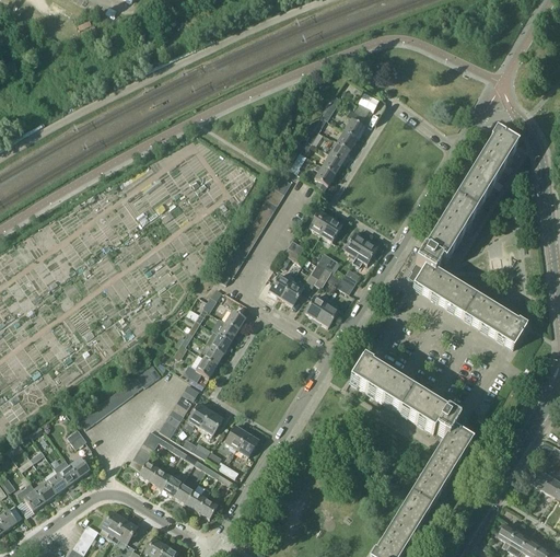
[(346,116),(350,119),(343,130),(357,139),(364,127),(360,125),(364,119),(350,109),(346,116)]
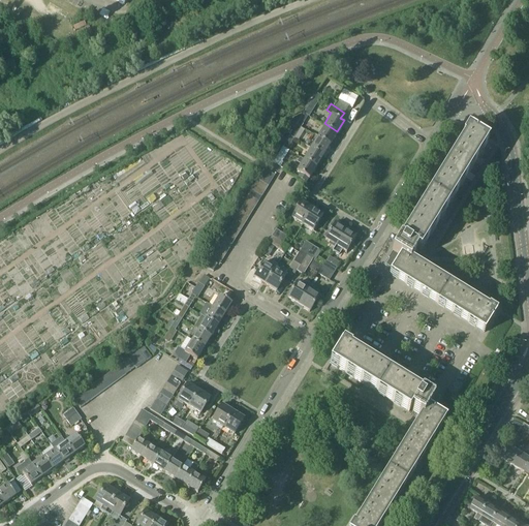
[(308,104),(304,111),(308,114),(312,106),(308,104)]
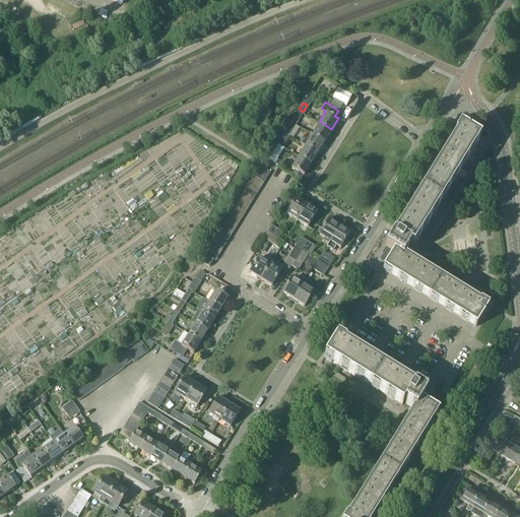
[(312,132),(325,140),(331,129),(319,121),(312,132)]
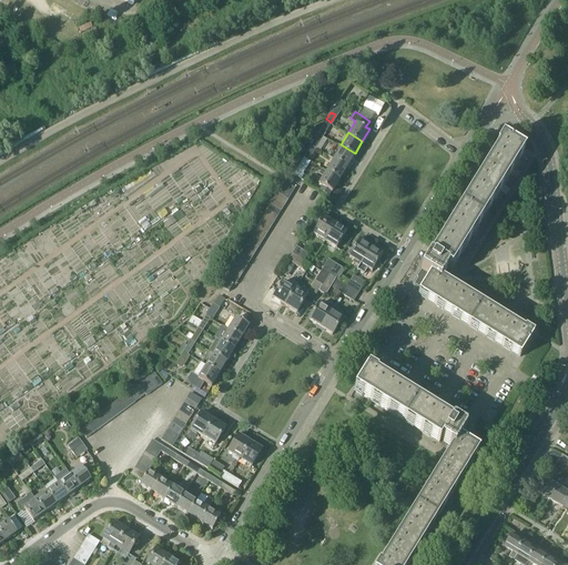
[(434,255),(430,253),(417,274),(417,275),(414,281),(422,286),(419,291),(520,354),(534,332),(525,326),(523,330),(440,279),(448,265),(452,268),(473,233),(472,233),(476,225),(477,226),(484,217),(483,215),(487,208),(488,209),(494,199),(493,199),(497,192),(498,192),(504,183),(503,182),(507,175),(508,175),(515,165),(513,165),(517,158),(518,159),(524,150),(501,135),(497,144),(500,147),(437,250),(434,255)]
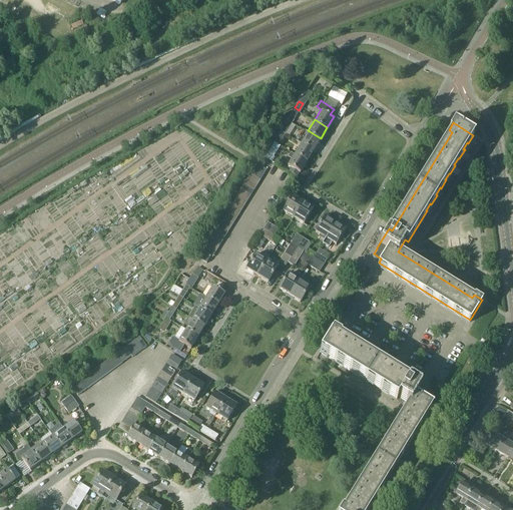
[(302,141),(314,149),(321,138),(308,130),(305,128),(300,135),(297,134),(295,138),(301,142),(302,141)]
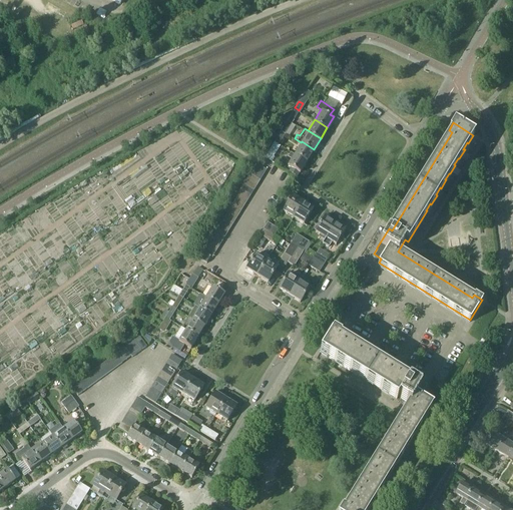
[(286,131),(282,129),(275,139),(279,142),(286,131)]
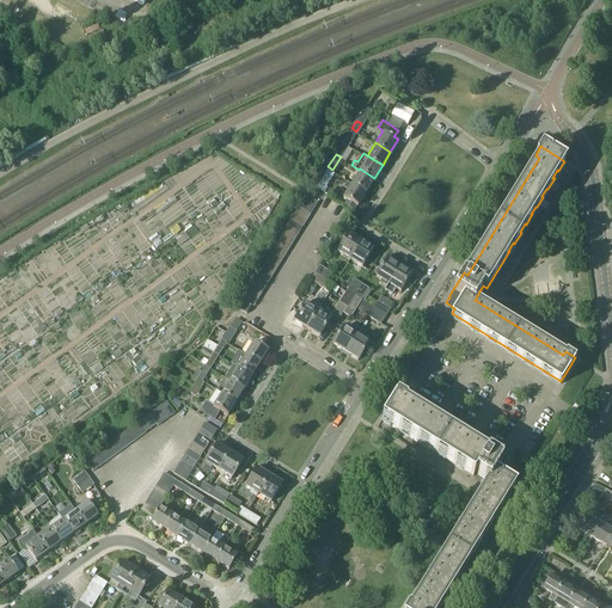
[(332,170),(328,166),(316,185),(324,190),(328,185),(326,184),(334,171),(332,170)]
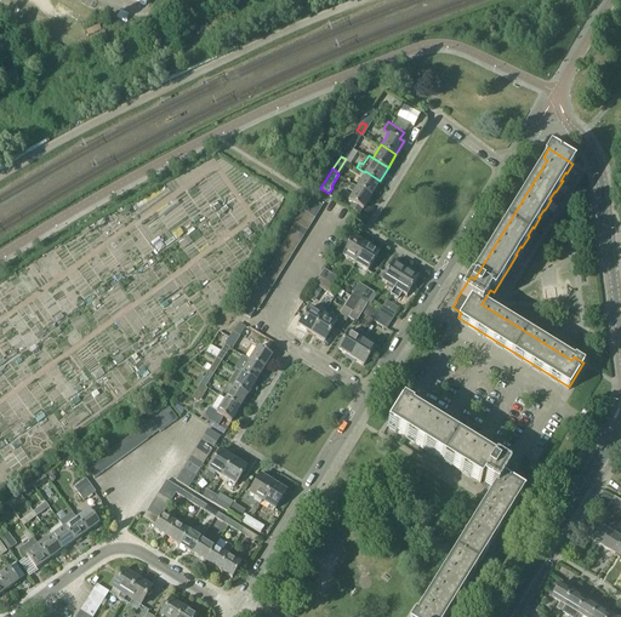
[(357,184),(371,193),(380,181),(365,171),(364,172),(357,184)]
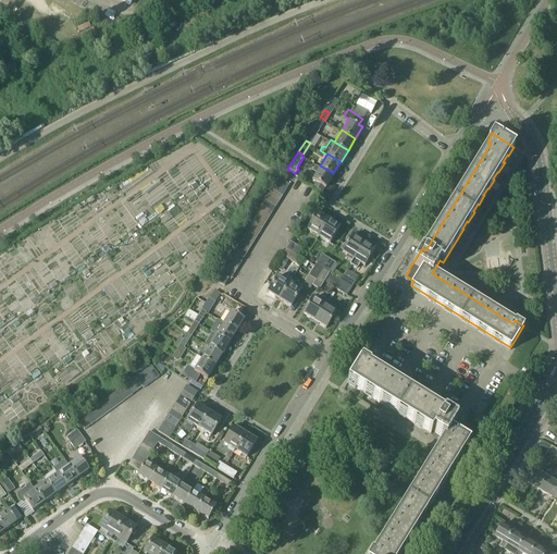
[(333,173),(320,165),(312,177),(317,180),(314,184),(323,189),(325,185),(325,186),(333,173)]
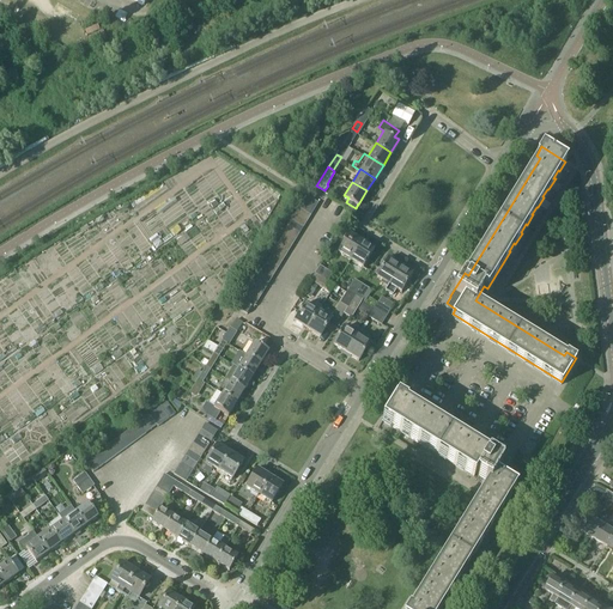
[(303,199),(315,207),(319,200),(307,193),(303,199)]
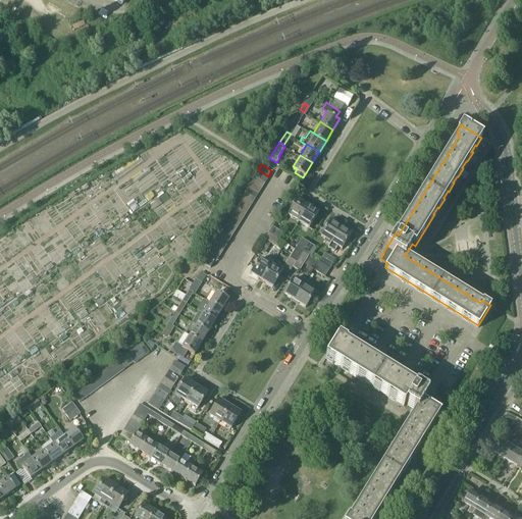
[(254,175),(264,182),(268,176),(258,169),(254,175)]
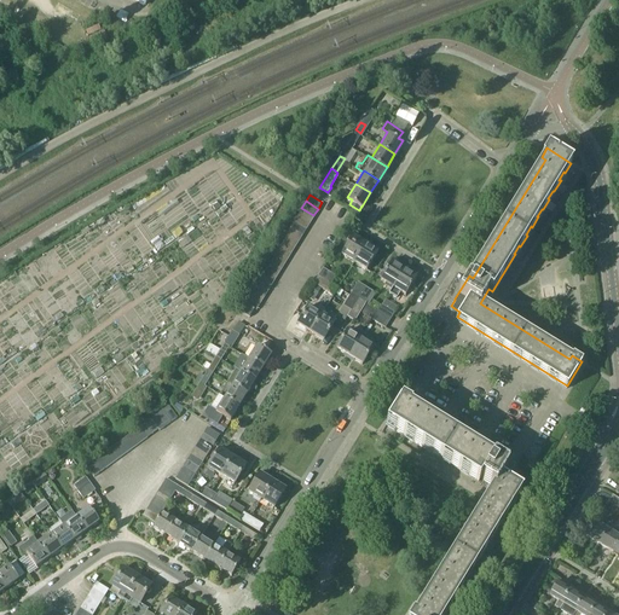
[(298,214),(310,221),(313,215),(301,208),(298,214)]
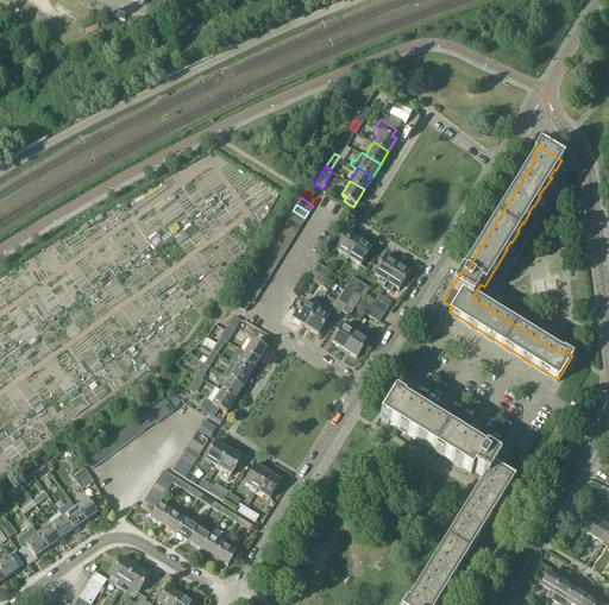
[(289,216),(301,224),(305,218),(293,210),(289,216)]
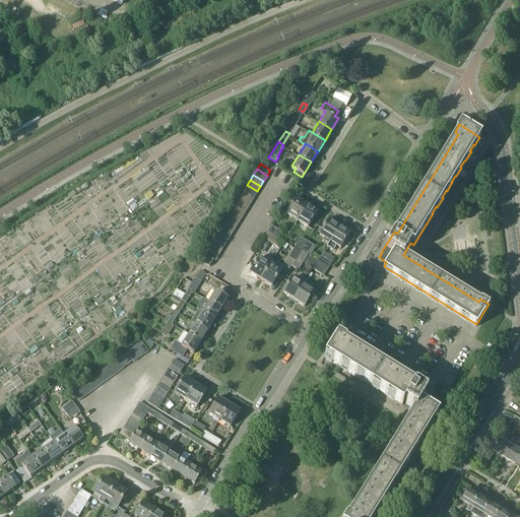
[(244,190),(245,190),(254,196),(257,191),(247,185),(244,190)]
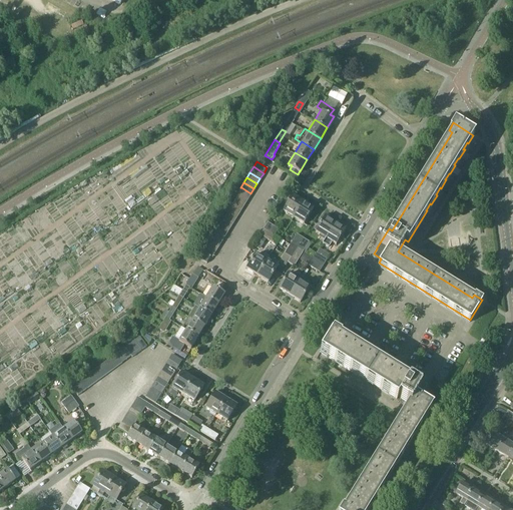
[(238,192),(247,197),(250,193),(241,187),(238,192)]
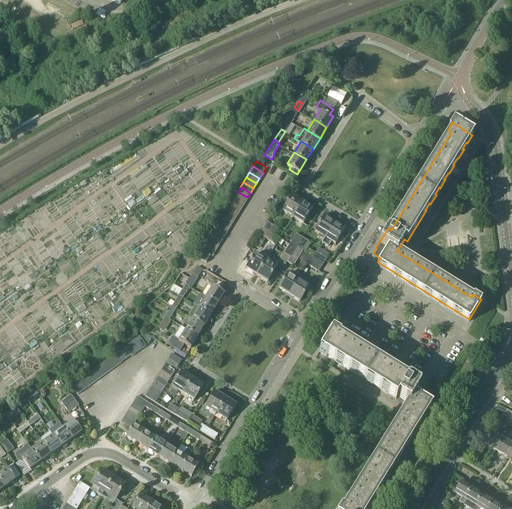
[(235,196),(244,202),(247,197),(238,192),(235,196)]
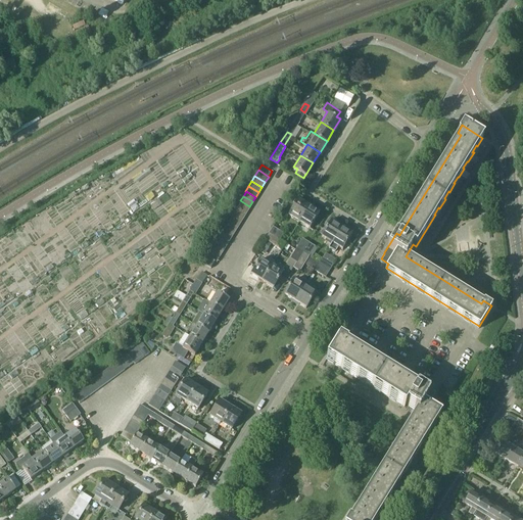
[(298,220),(307,204),(297,197),(287,213),(298,220)]
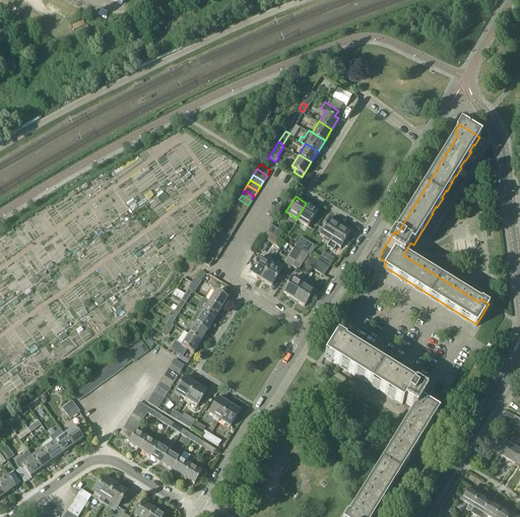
[(236,204),(246,210),(248,205),(239,199),(236,204)]
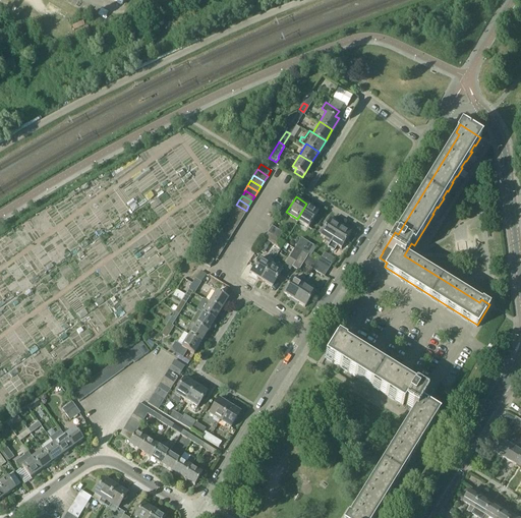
[(317,210),(306,204),(297,219),(308,226),(317,210)]
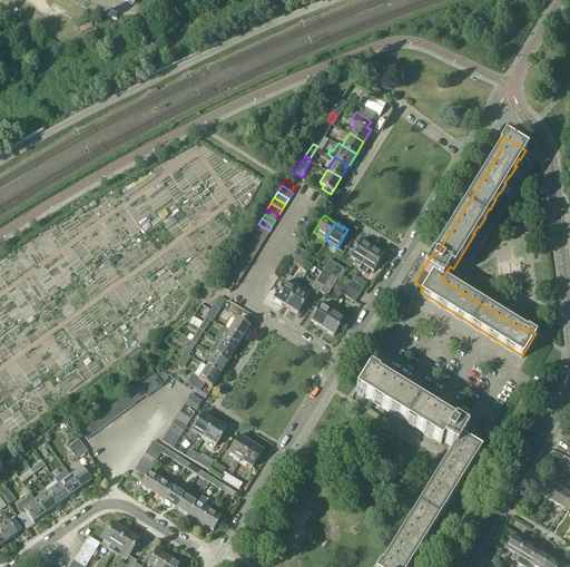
[(255,230),(266,236),(269,231),(258,224),(255,230)]
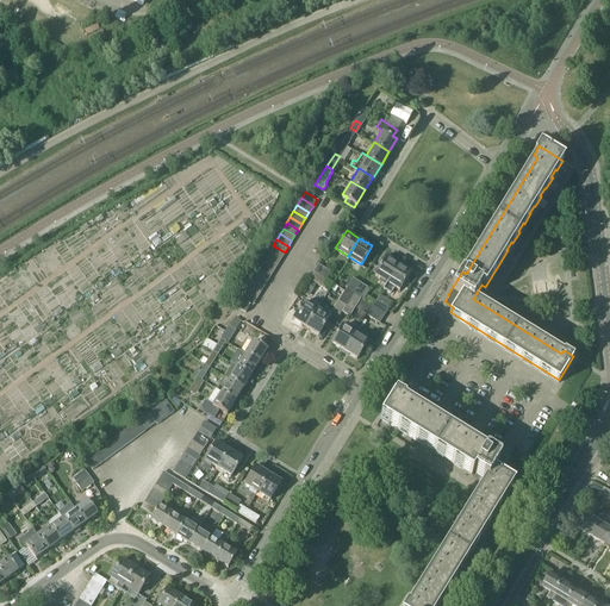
[(271,250),(281,257),(285,252),(273,245),(271,250)]
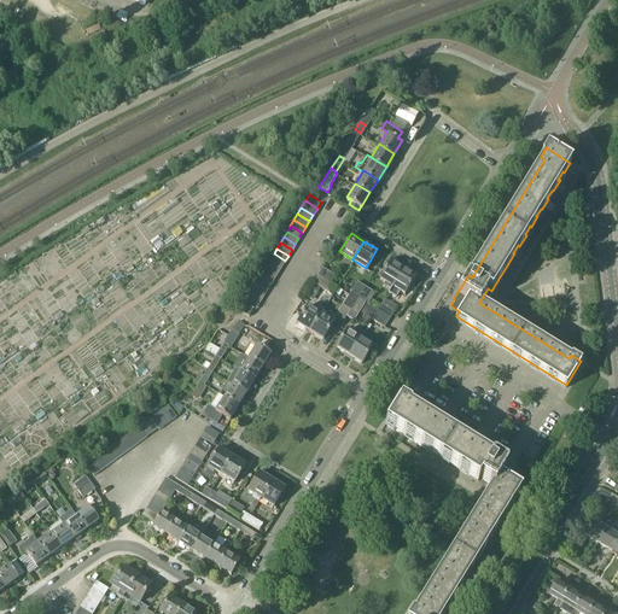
[(270,259),(281,267),(285,261),(274,253),(270,259)]
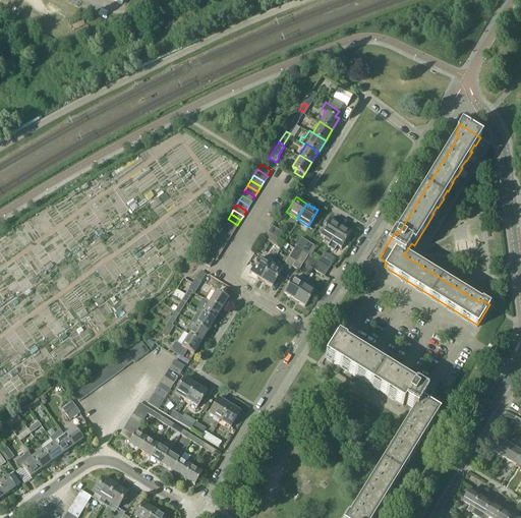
[(320,233),(330,239),(340,224),(330,218),(327,222),(325,225),(323,229),(320,233)]
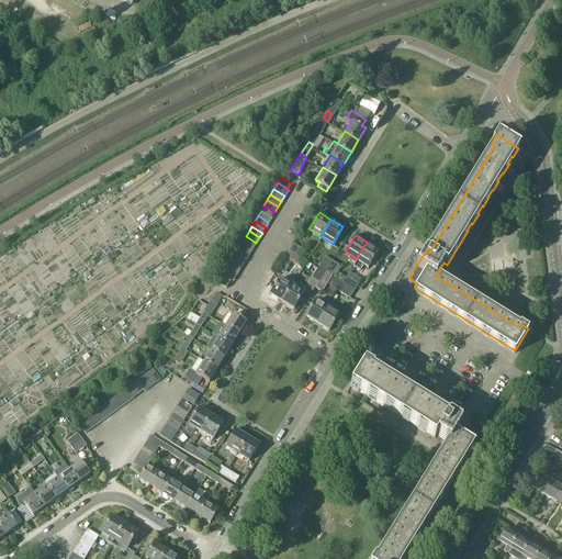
[(243,242),(253,248),(256,243),(246,236),(243,242)]
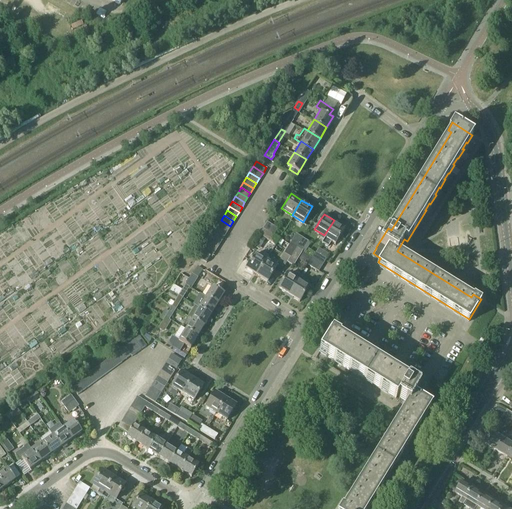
[(218,225),(227,230),(230,226),(221,220),(218,225)]
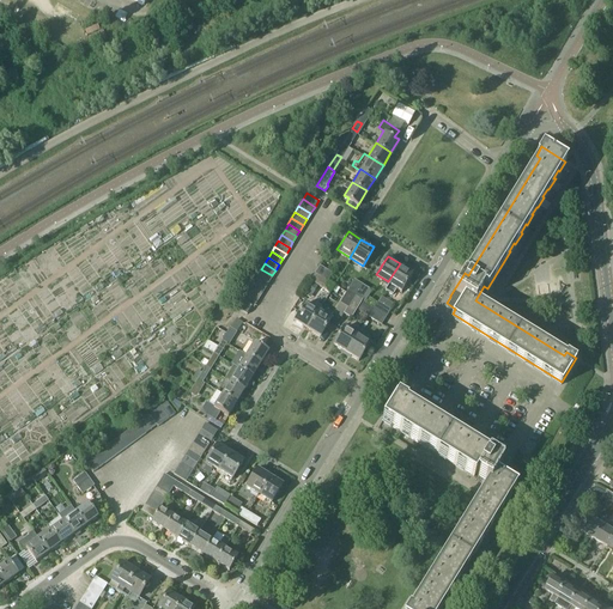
[(320,263),(315,272),(327,279),(332,272),(329,269),(320,263)]
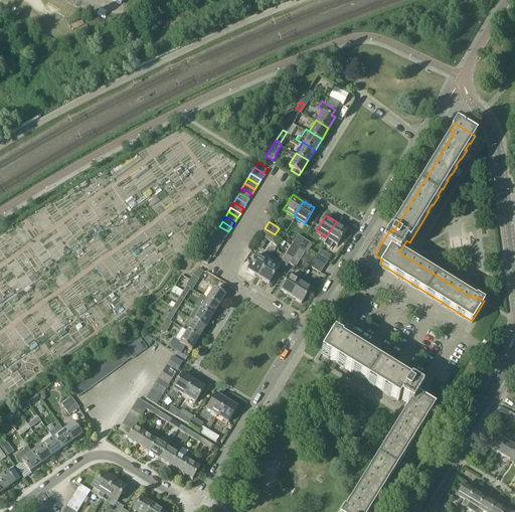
[(336,221),(326,236),(323,241),(330,245),(333,240),(337,243),(347,228),(345,227),(336,221)]
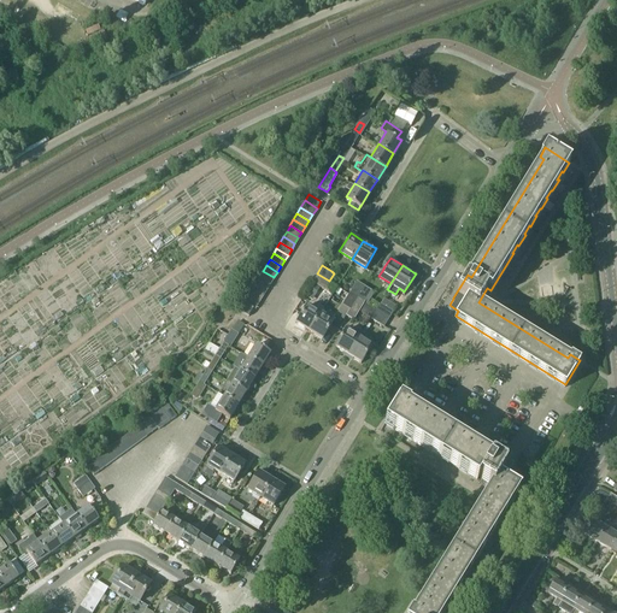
[(263,271),(259,276),(270,283),(274,277),(263,271)]
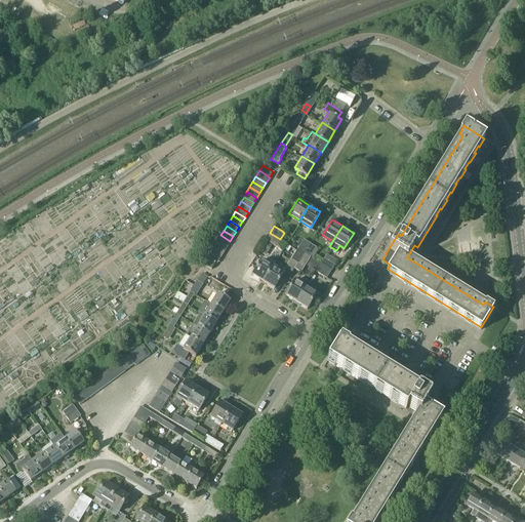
[(270,233),(266,239),(277,246),(280,239),(270,233)]
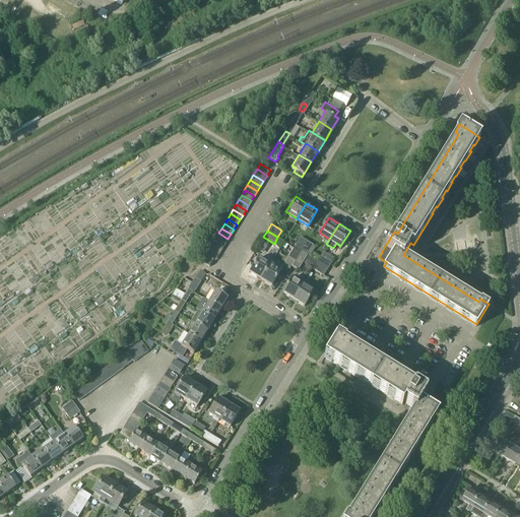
[(228,239),(218,233),(215,238),(224,244),(228,239)]
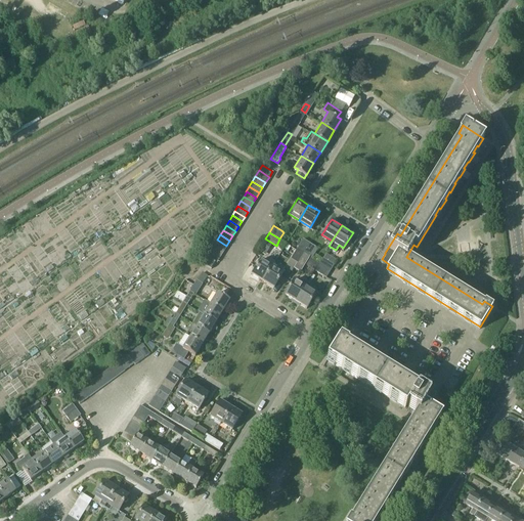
[(303,236),(297,247),(303,250),(309,241),(303,236)]
